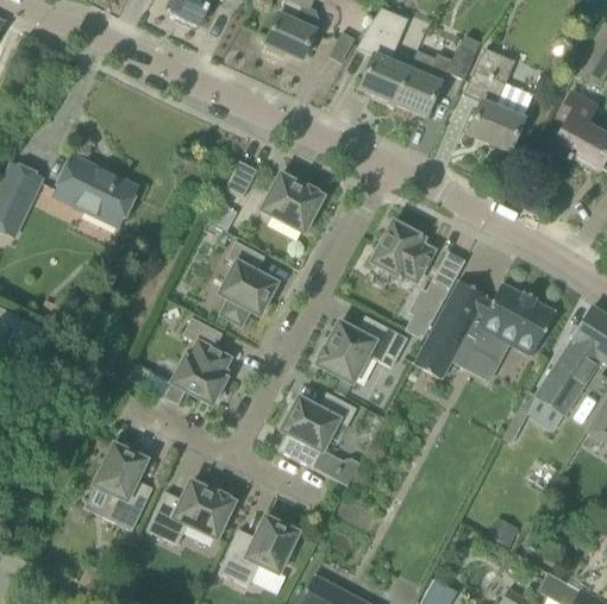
[(170,0),(168,7),(186,16),(182,21),(198,29),(210,0),(170,0)]
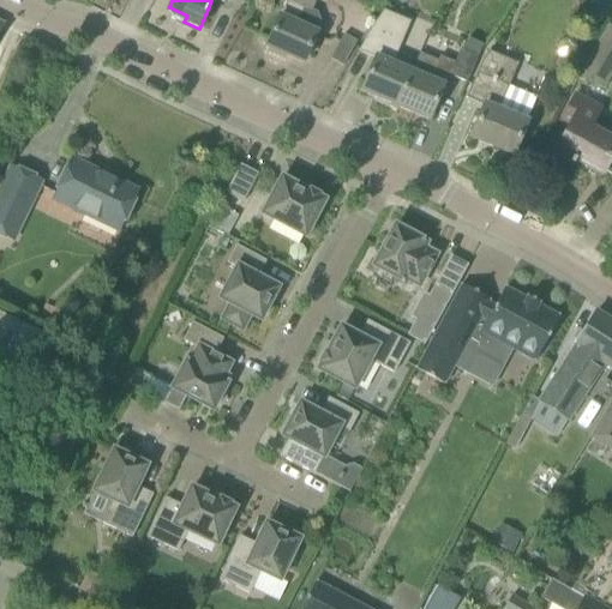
[(289,0),(282,14),(281,13),(268,42),(305,59),(323,19),(319,10),(313,6),(316,0),(289,0)]
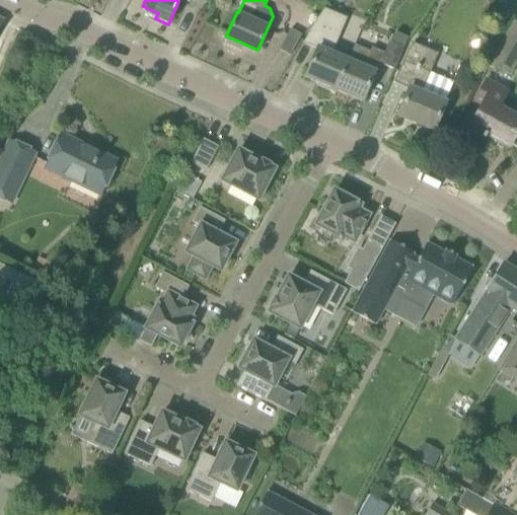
[(306,74),(337,87),(349,59),(334,52),(349,15),(325,5),(314,21),(303,40),(318,46),(306,74)]
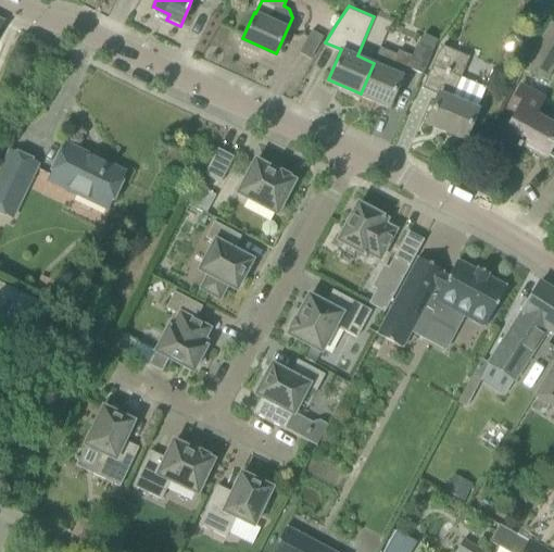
[(553,23),(550,21),(527,62),(548,74),(553,63),(553,23)]
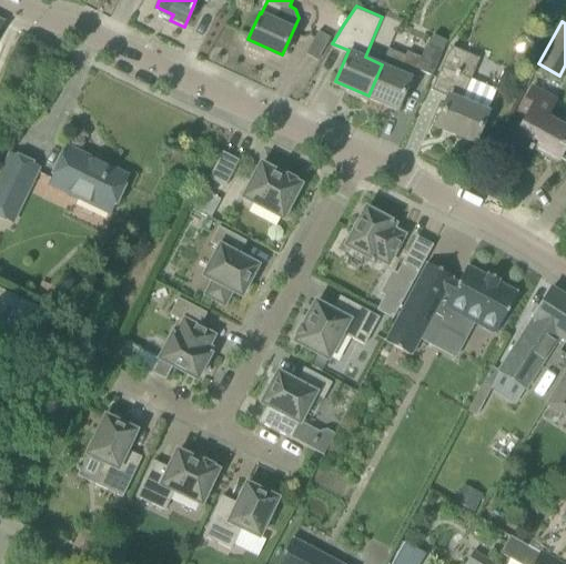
[(309,50),(320,56),(331,33),(321,28),(309,50)]
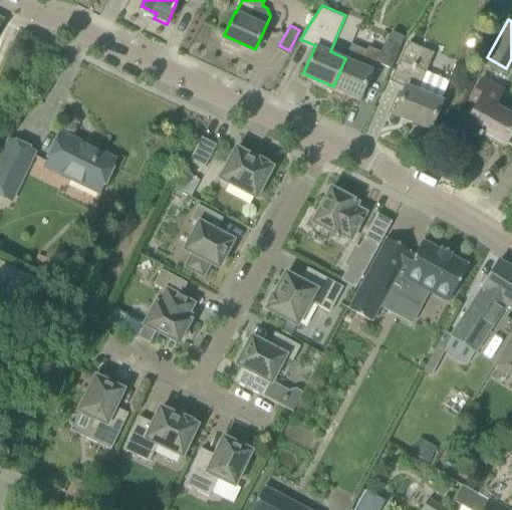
[(402,41),(405,35),(391,30),(389,36),(402,41)]
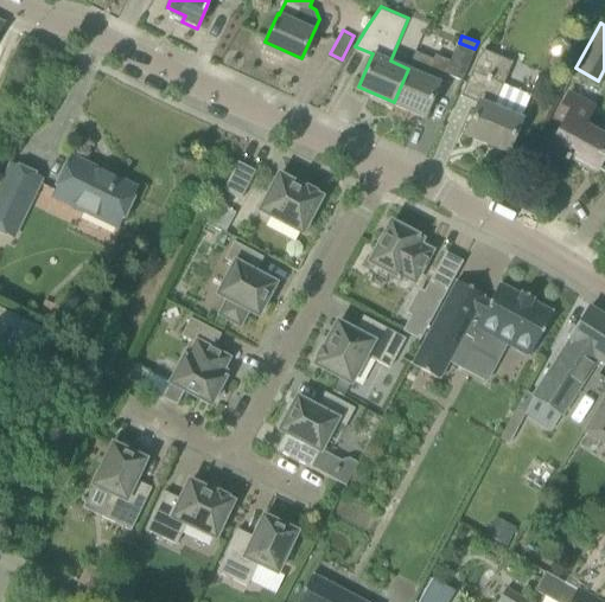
[(408,69),(394,102),(425,115),(438,83),(443,84),(447,72),(463,78),(475,49),(459,43),(452,59),(437,52),(433,59),(415,52),(408,69)]
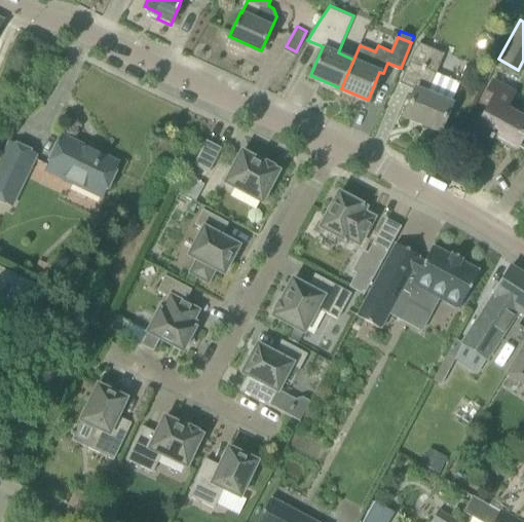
[(441,131),(453,101),(461,82),(437,71),(445,51),(419,41),(408,61),(400,81),(415,87),(404,115),(424,123),(426,120),(441,126),(440,129),(441,131)]
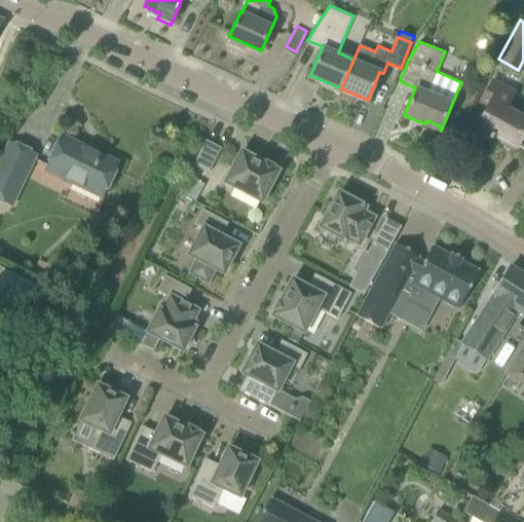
[(523,116),(507,107),(516,90),(494,79),(482,101),(489,105),(478,126),(479,126),(477,129),(489,137),(492,139),(494,136),(516,147),(519,143),(523,145),(523,116)]
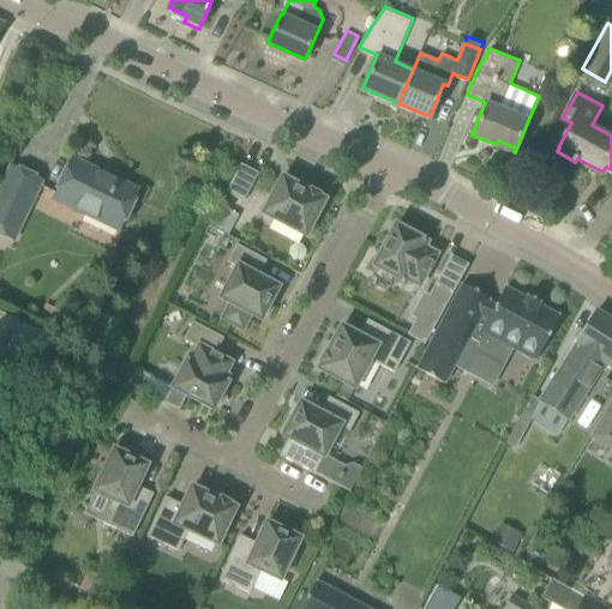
[(73,158),(57,196),(120,225),(137,188),(73,158)]
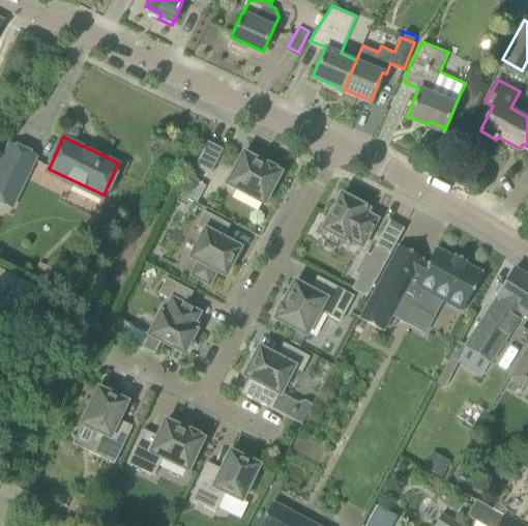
[(224,147),(209,139),(196,164),(211,172),(224,147)]
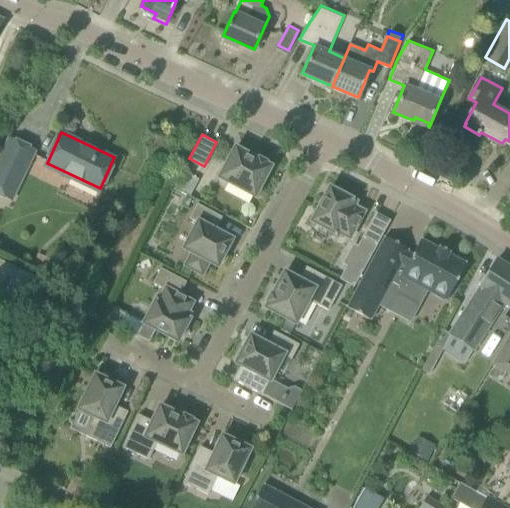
[(0,191),(12,197),(36,149),(10,137),(0,158),(0,191)]
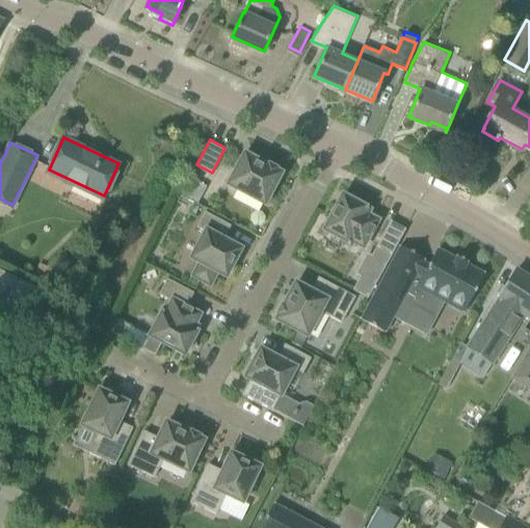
[(245,152),(229,183),(265,203),(282,172),(280,169),(279,166),(270,162),(267,163),(245,152)]
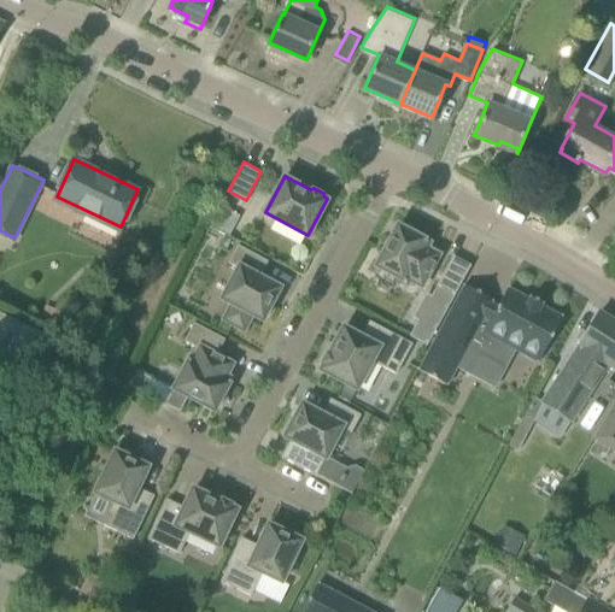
[(238,215),(223,206),(215,222),(230,230),(238,215)]
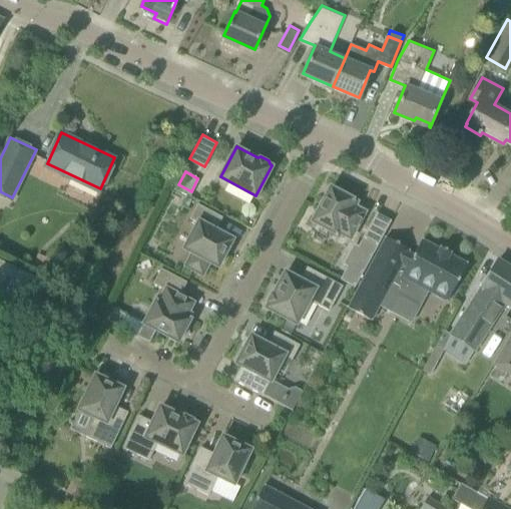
[(339,187),(336,188),(331,186),(313,219),(340,233),(341,231),(351,236),(366,210),(355,204),(358,200),(348,195),(348,192),(339,187)]
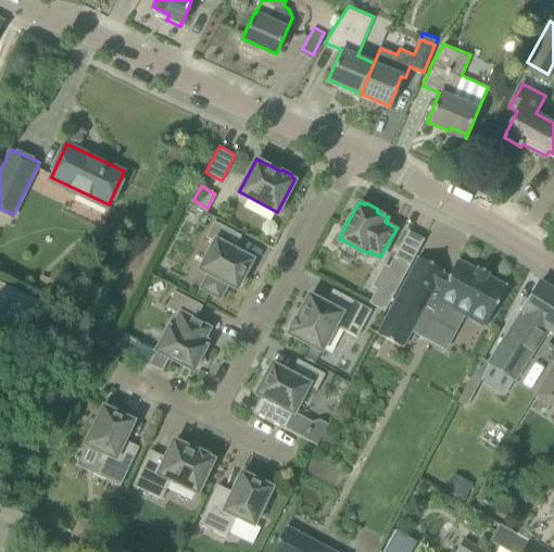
[(215,220),(206,236),(215,240),(200,267),(210,273),(202,286),(221,296),(227,283),(237,287),(239,284),(242,283),(247,274),(246,271),(252,258),(235,248),(242,234),(215,220)]
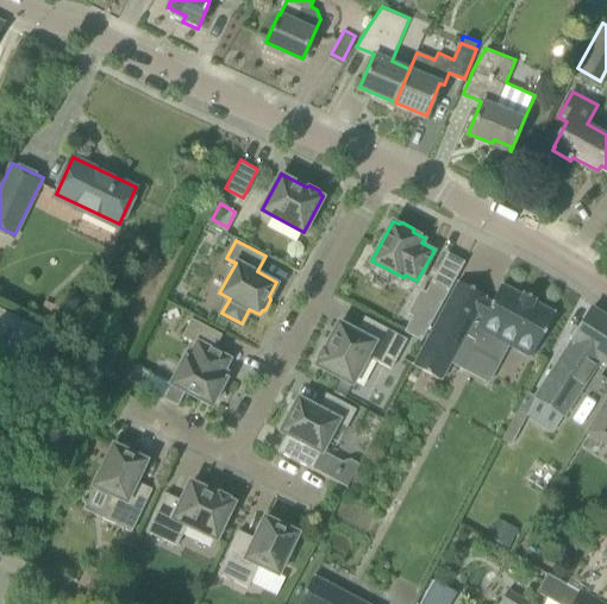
[(465,259),(449,250),(433,278),(451,288),(465,259)]
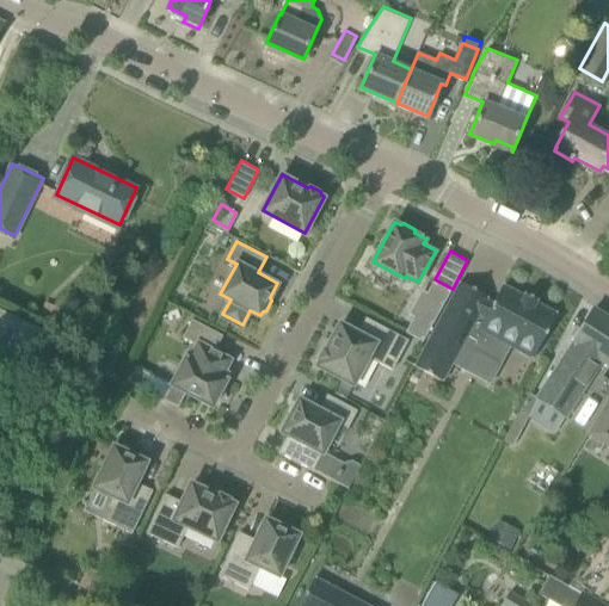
[(461,279),(416,364),(444,379),(454,362),(467,369),(477,350),(502,363),(511,344),(534,357),(558,311),(537,301),(539,298),(527,292),(526,294),(504,283),(494,302),(487,298),(490,295),(461,279)]
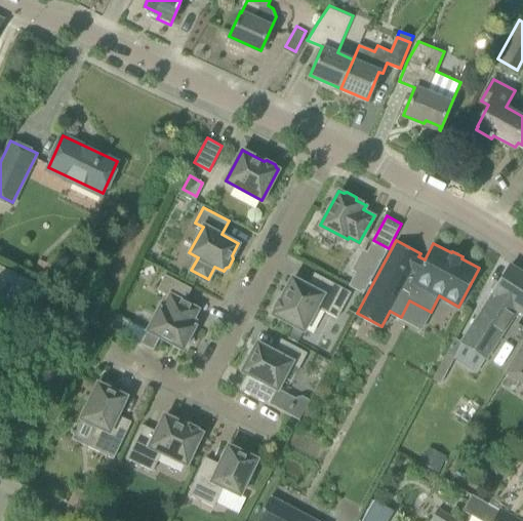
[(368,250),(383,258),(389,248),(373,240),(368,250)]
